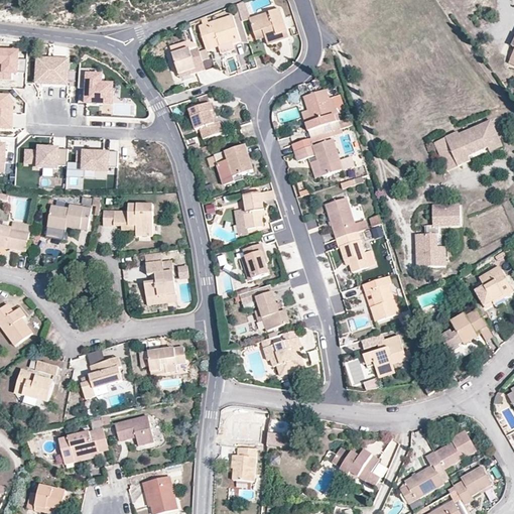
[(248,18),(242,0),(235,3),(238,12),(240,20),(248,18)]
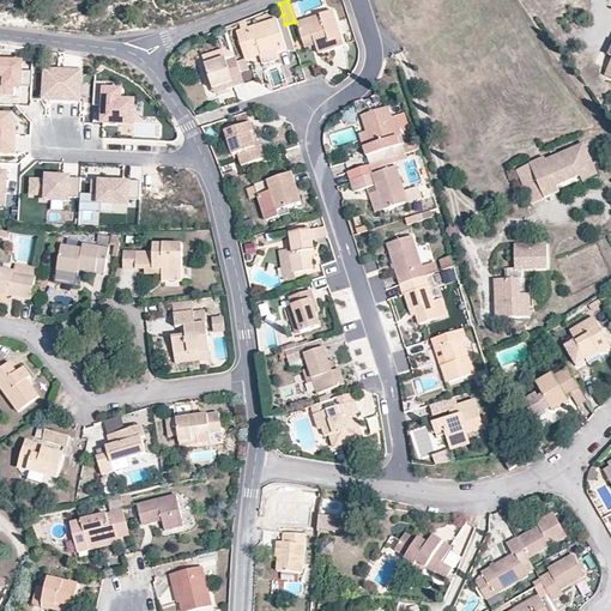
[(342,44),(331,10),(295,22),(301,40),(310,36),(314,43),(316,53),(342,44)]
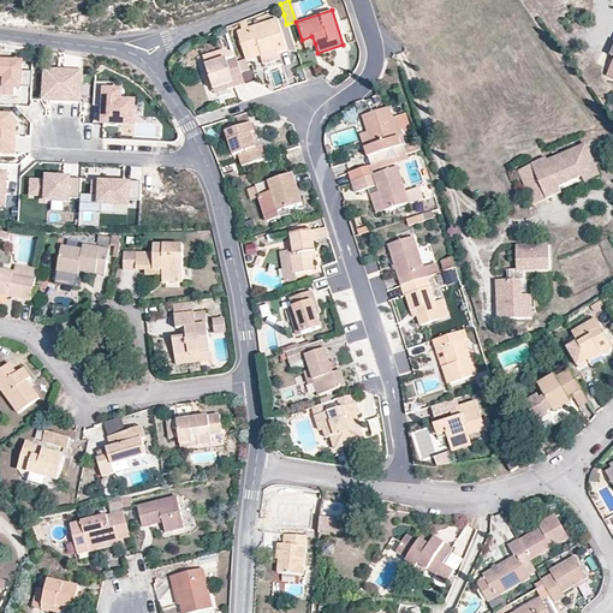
[(295,49),(286,24),(284,15),(275,18),(247,28),(240,29),(236,31),(243,55),(260,51),(260,53),(263,64),(279,59),(277,52),(285,48),(295,49)]
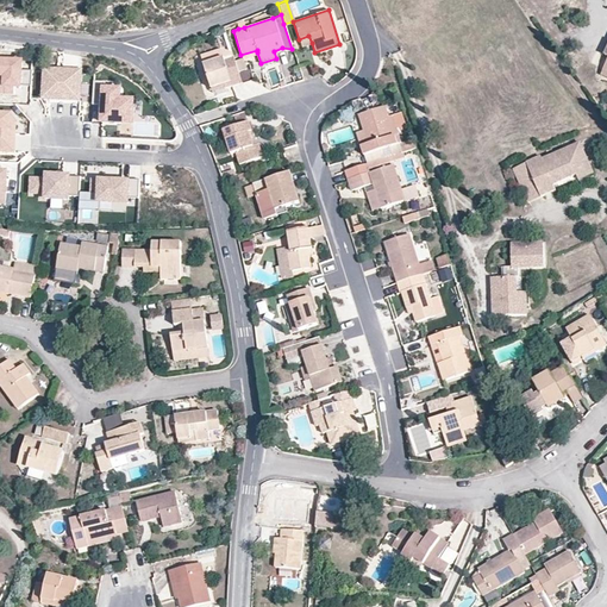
[(312,43),(308,36),(299,39),(301,47),(312,43)]
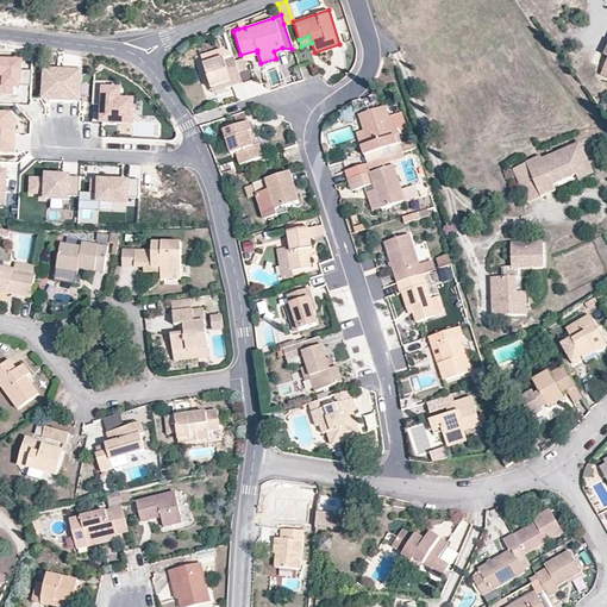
[(201,63),(221,56),(218,48),(199,54),(201,63)]
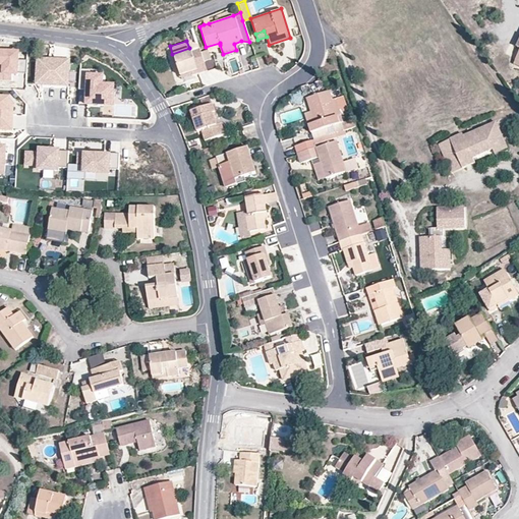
[(14,69),(23,70),(23,56),(16,56),(16,49),(0,47),(0,75),(9,77),(9,71),(14,71),(14,69)]
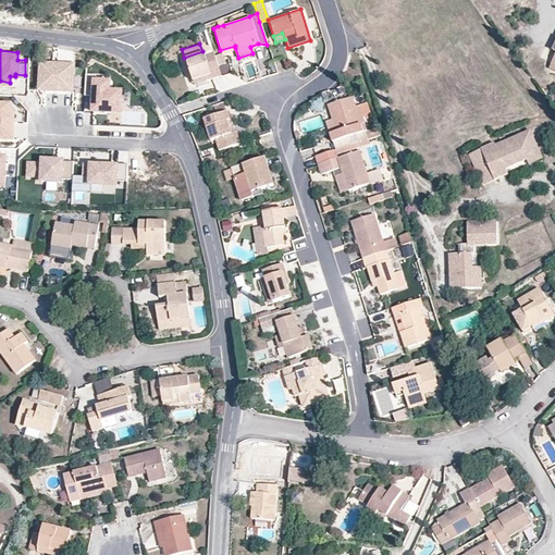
[(204,81),(220,75),(216,64),(213,56),(212,52),(204,54),(202,51),(184,58),(192,79),(202,76),(204,81)]
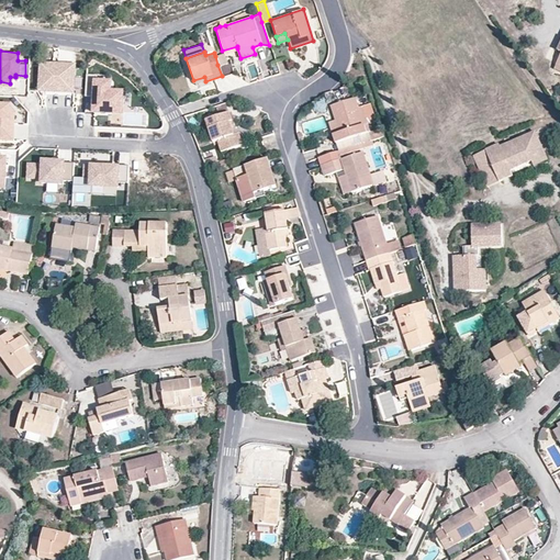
[(226,62),(223,54),(215,56),(217,65),(226,62)]
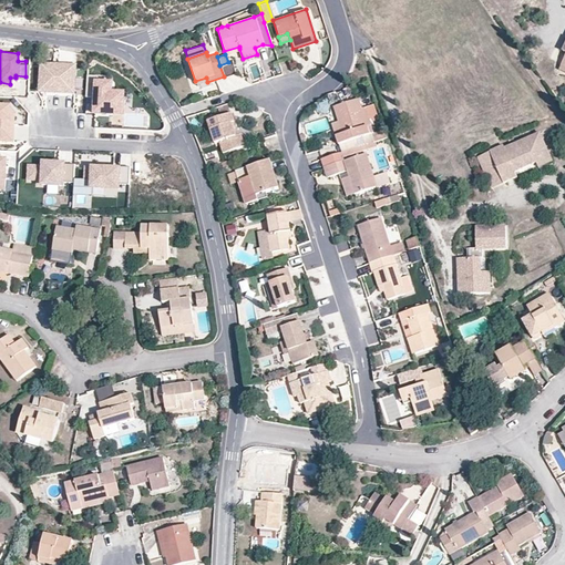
[(73,62),(38,61),(37,90),(72,91),(73,62)]
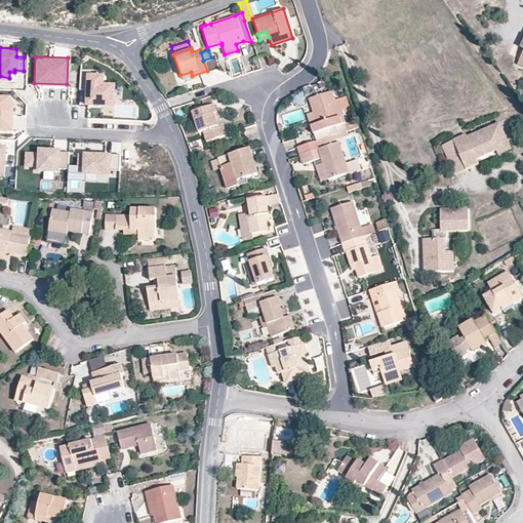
[(102,71),(84,71),(83,103),(114,103),(114,80),(102,80),(102,71)]
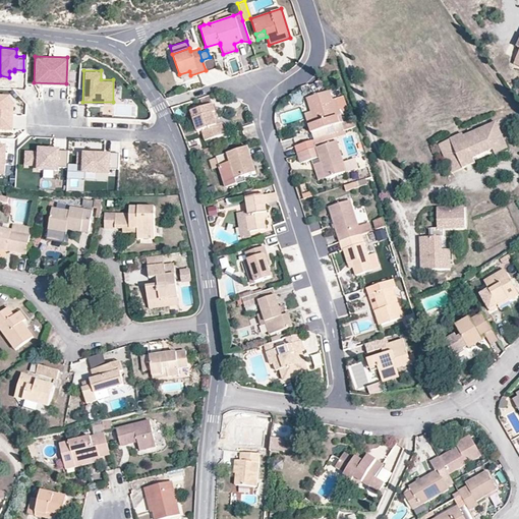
[(341,121),(339,114),(336,115),(330,99),(328,90),(305,97),(309,110),(311,116),(305,118),(309,131),(320,128),(322,135),(336,131),(343,129),(354,125),(353,121),(341,125),(340,121),(341,121)]
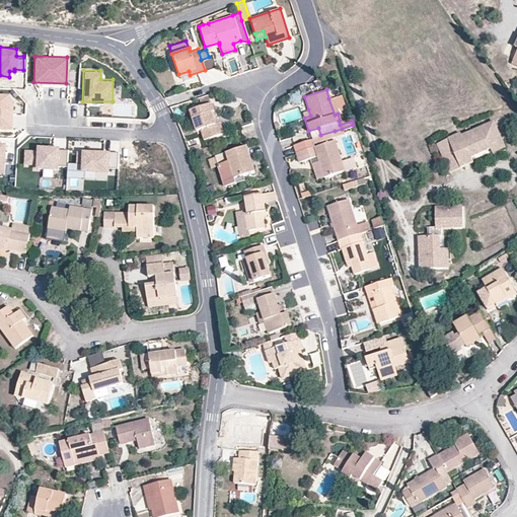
[(5,93),(0,93),(0,127),(9,128),(11,98),(5,93)]
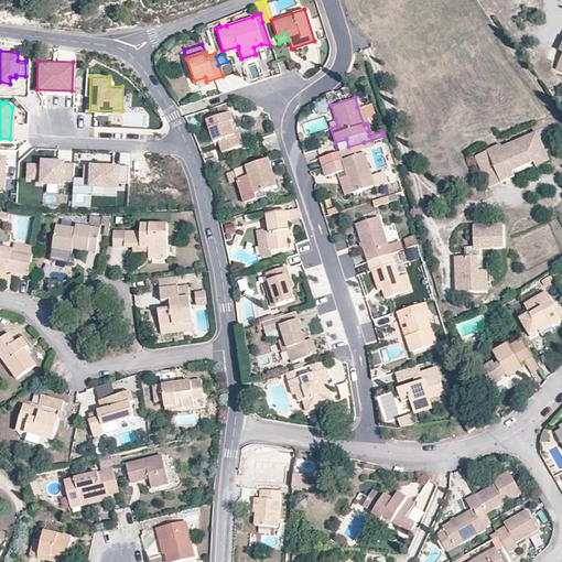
[(367,123),(361,106),(357,107),(364,125),(367,123)]
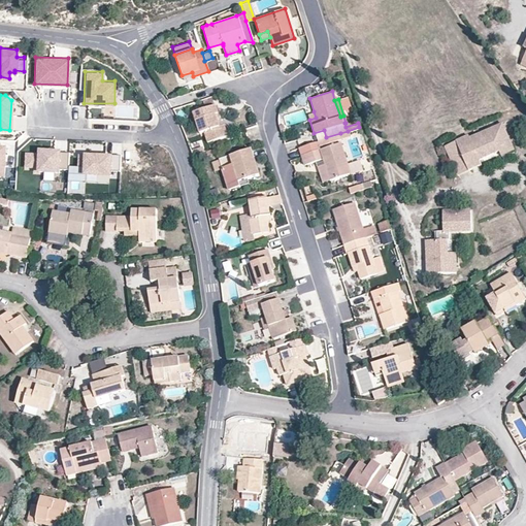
[(218,126),(214,113),(217,112),(214,104),(199,109),(196,110),(192,111),(198,132),(203,131),(206,141),(226,135),(223,124),(221,125),(218,126)]
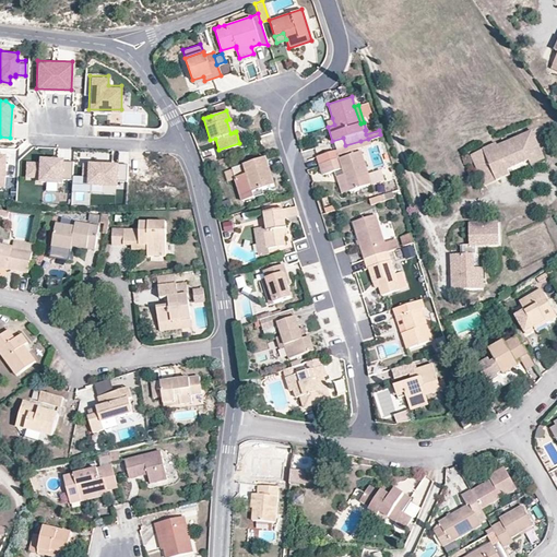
[(543,158),(530,130),(496,145),(495,142),(481,149),(495,179),(508,173),(506,168),(526,158),(529,164),(543,158)]
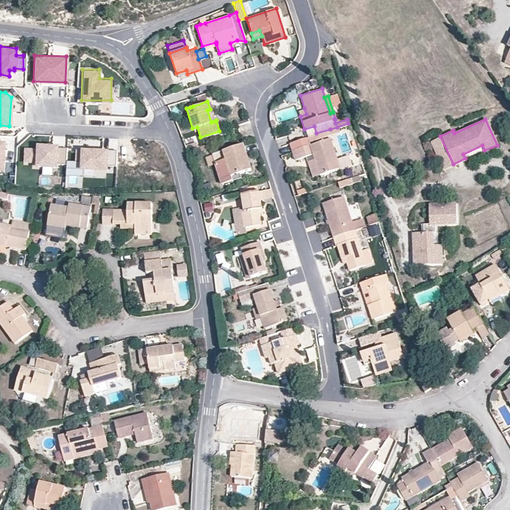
[(316,133),(314,126),(304,129),(307,136),(316,133)]
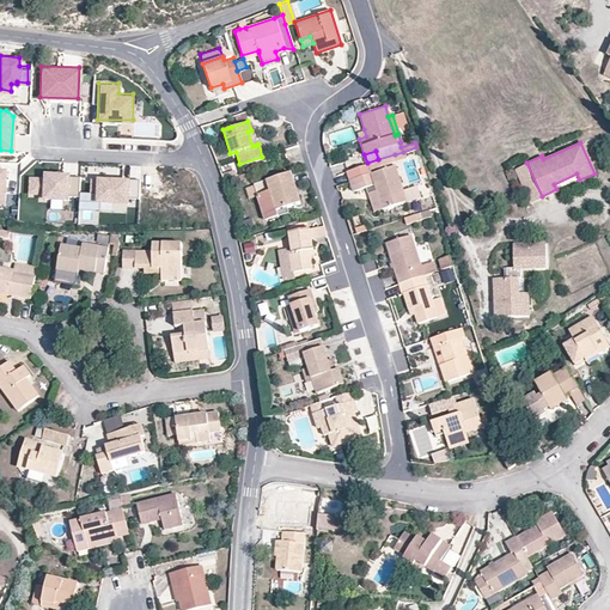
[(406,200),(394,164),(367,172),(366,169),(397,159),(395,154),(378,159),(367,163),(345,170),(352,190),(365,185),(372,211),(406,200)]
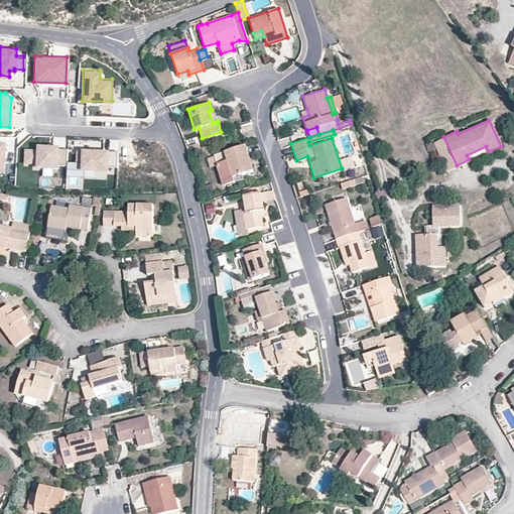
[(457,165),(443,137),(432,141),(445,170),(457,165)]
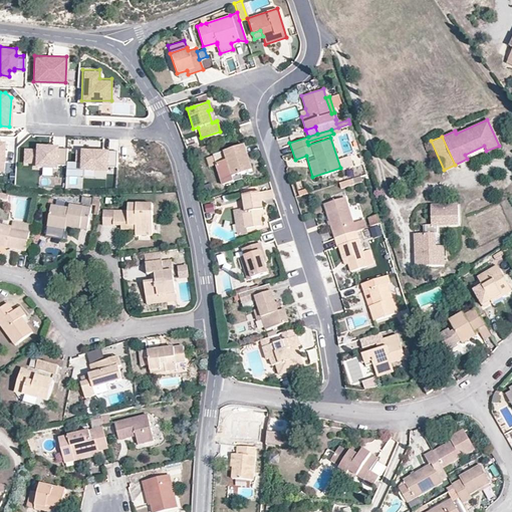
[(210,149),(209,144),(199,147),(201,152),(210,149)]
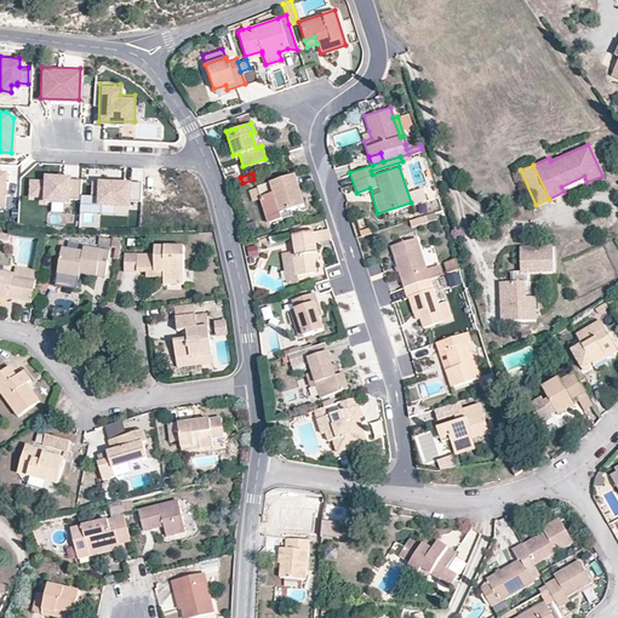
[(303,205),(292,173),(256,186),(268,222),(280,218),(279,212),(289,209),(303,205)]
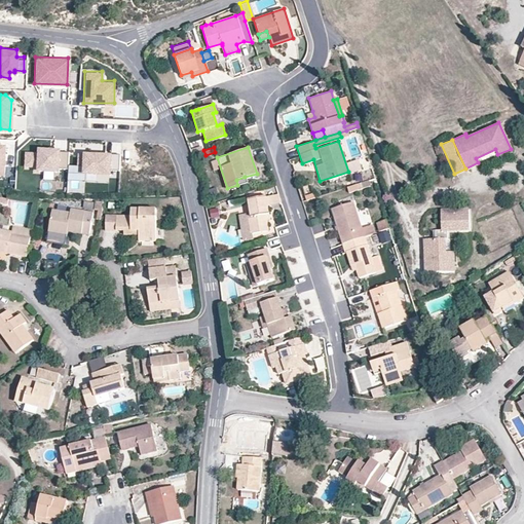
[(39,152),(26,151),(25,165),(33,165),(33,169),(58,170),(58,167),(67,167),(67,150),(39,148),(39,152)]
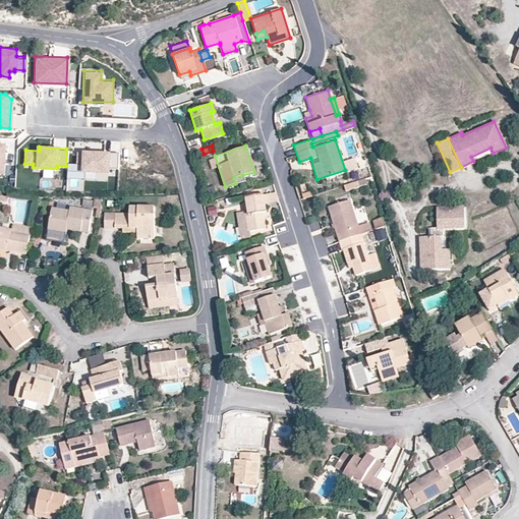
[(117,153),(75,151),(75,161),(81,162),(81,173),(110,174),(110,167),(117,167),(117,153)]
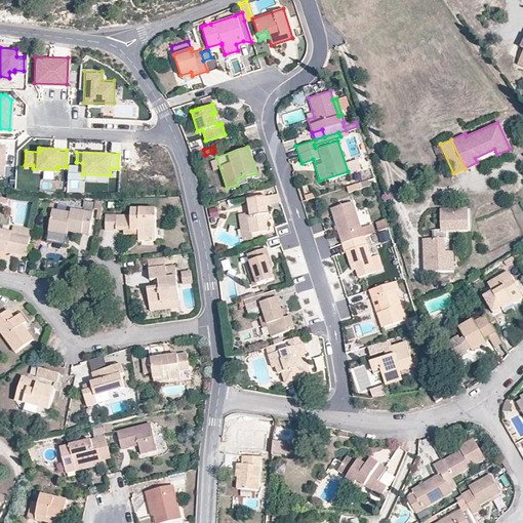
[(368,185),(366,178),(355,183),(357,188),(368,185)]
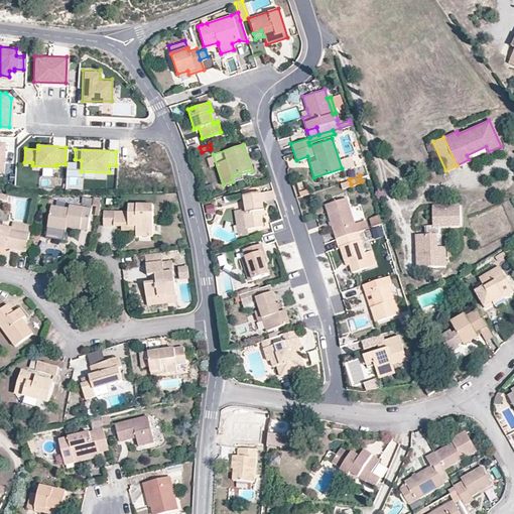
[(351,184),(349,179),(339,182),(341,187),(351,184)]
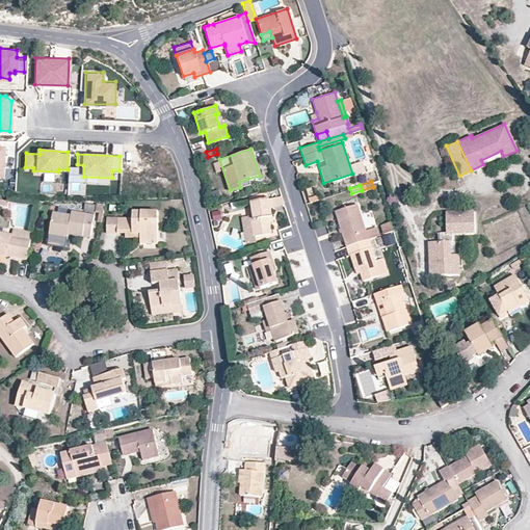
[(219,195),(216,189),(209,191),(212,199),(219,195)]
